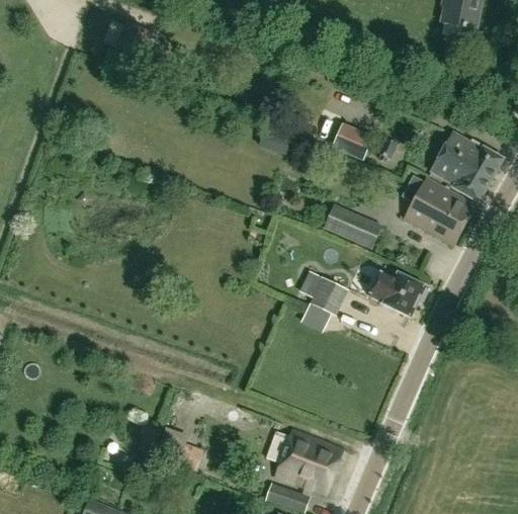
[(445,5),(442,21),(477,27),(481,0),(444,0),(443,5),(445,5)]
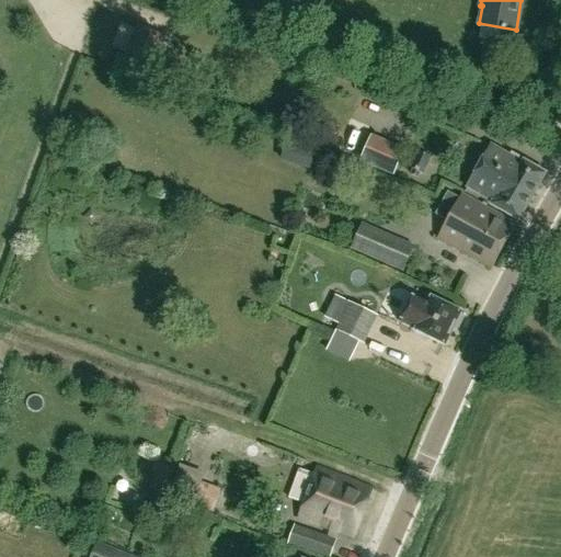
[(155,59),(165,32),(138,21),(126,48),(155,59)]
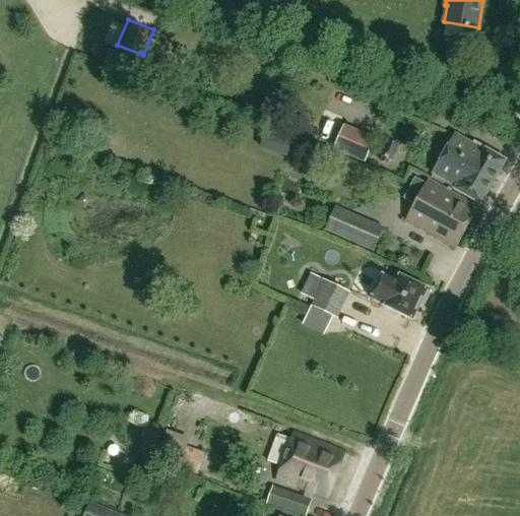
[(503,107),(500,123),(508,125),(512,109),(503,107)]
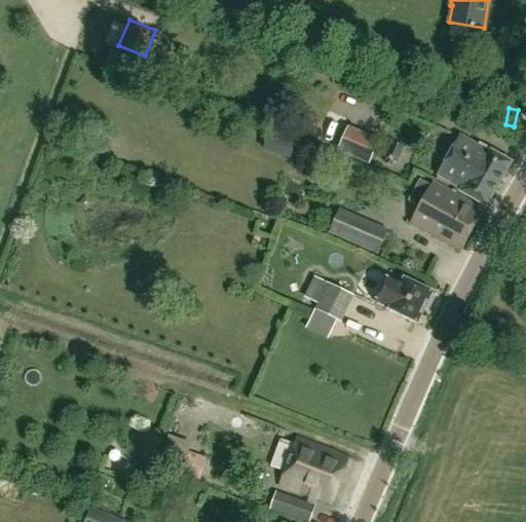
[(336,148),(369,160),(379,135),(346,122),(336,148)]
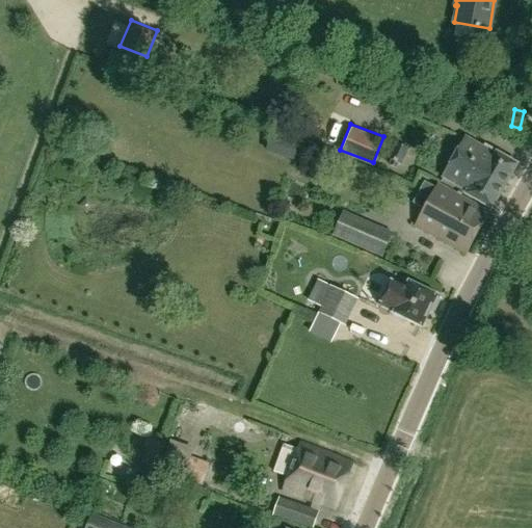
[(299,141),(272,131),(266,147),(294,157),(299,141)]
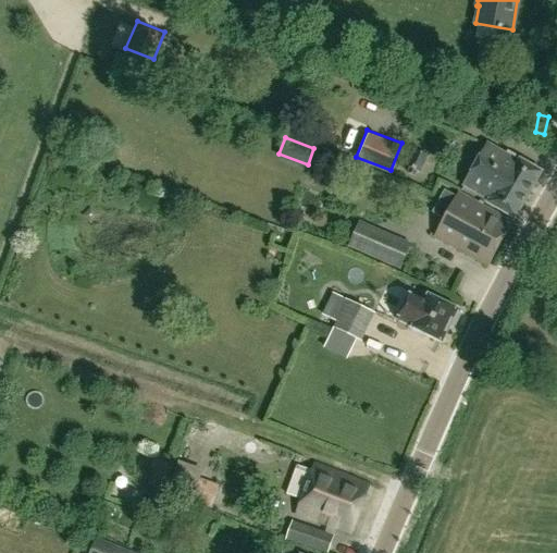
[(463,184),(490,199),(489,200),(516,217),(541,171),(520,159),(519,160),(487,143),(463,184)]
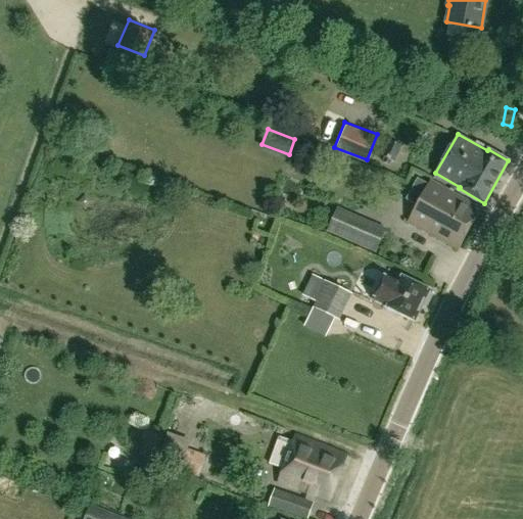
[(394,158),(401,141),(388,136),(381,152),(384,153),(382,158),(390,162),(392,157),(394,158)]
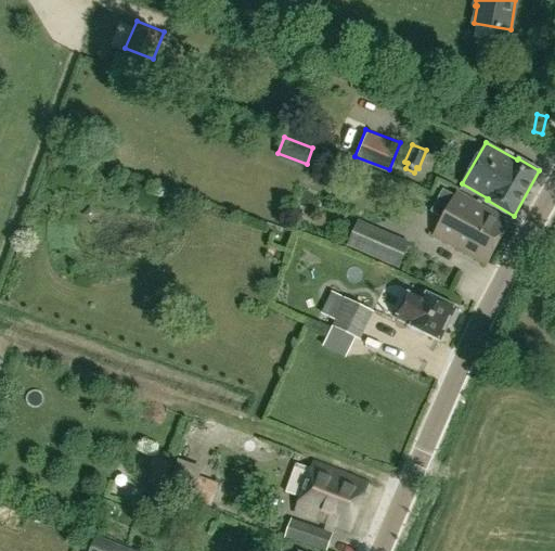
[(273,206),(276,194),(256,189),(253,201),(273,206)]
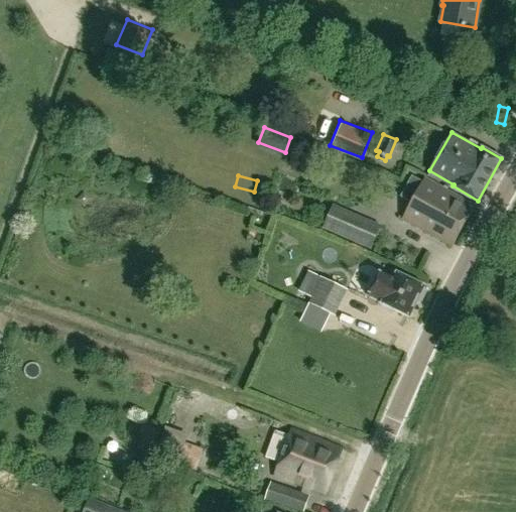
[(426,177),(404,217),(453,244),(474,205),(426,177)]
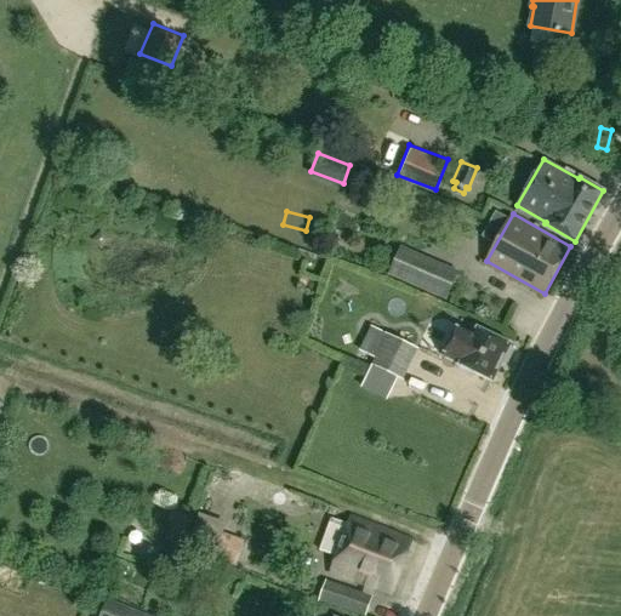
[(387,272),(446,296),(459,267),(400,243),(387,272)]
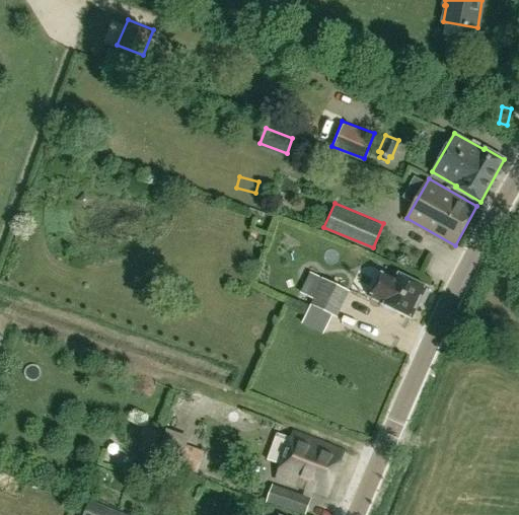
[(337,315),(350,289),(306,267),(296,288),(312,296),(309,301),(337,315)]
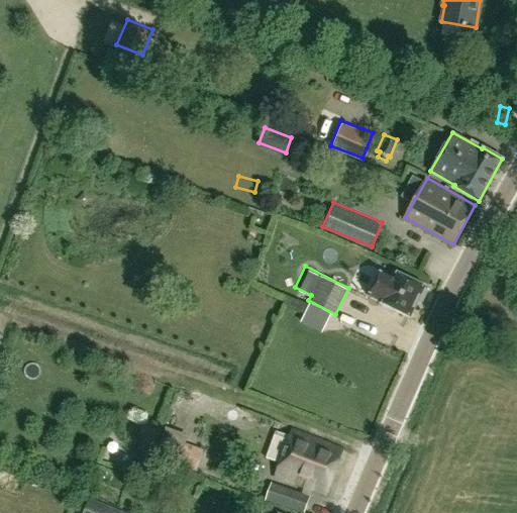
[(399,273),(396,277),(383,270),(369,296),(384,303),(384,302),(408,315),(413,306),(414,307),(420,296),(418,294),(423,285),(399,273)]
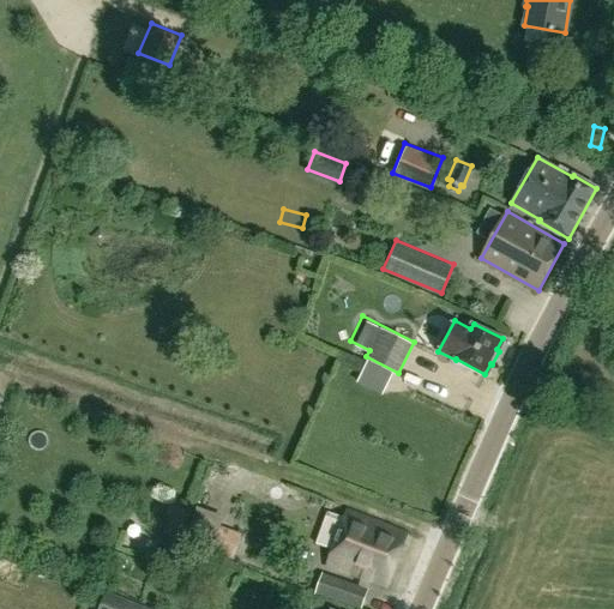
[(215,495),(223,475),(212,470),(204,492),(215,495)]
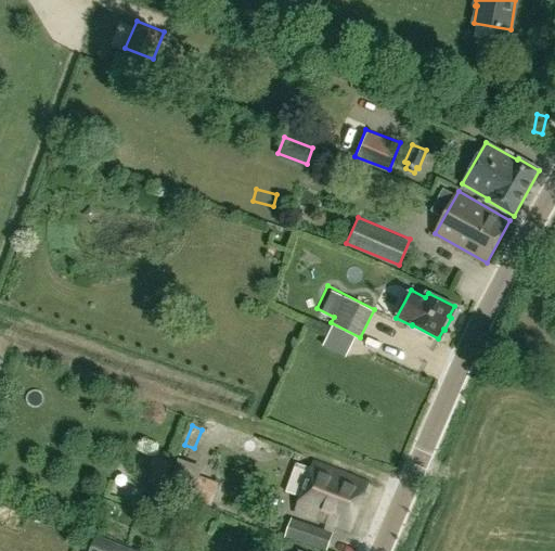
[(164,485),(175,456),(154,448),(143,477),(164,485)]
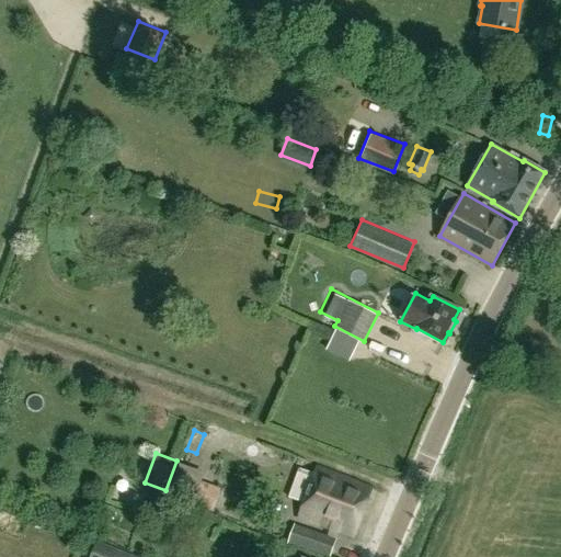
[(213,508),(220,485),(198,477),(202,469),(179,462),(169,491),(191,499),(191,500),(213,508)]
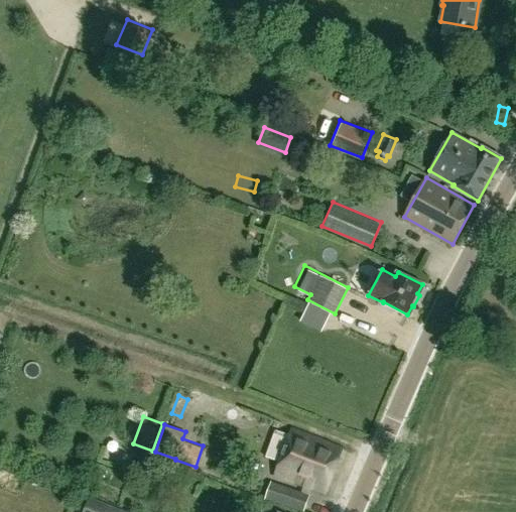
[(293,428),(276,475),(325,493),(342,445),(293,428)]
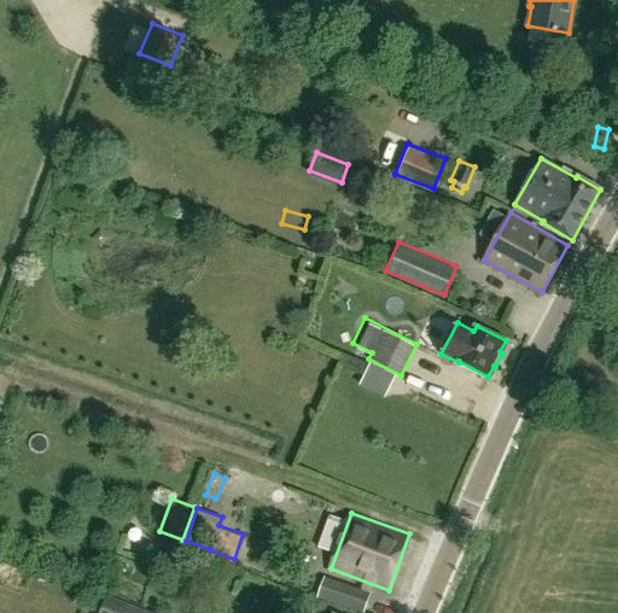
[(193,560),(194,574),(210,573),(209,559),(193,560)]
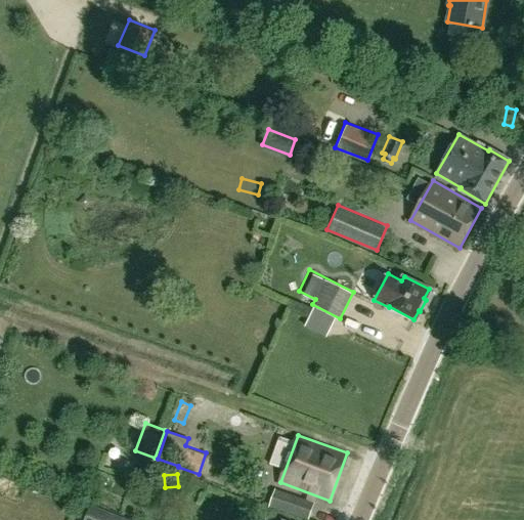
[(267,505),(307,517),(313,497),(273,485),(267,505)]
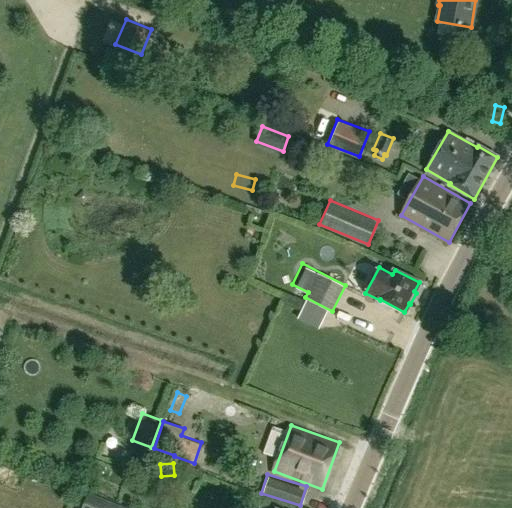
[(80,507),(134,507),(87,490),(80,507)]
